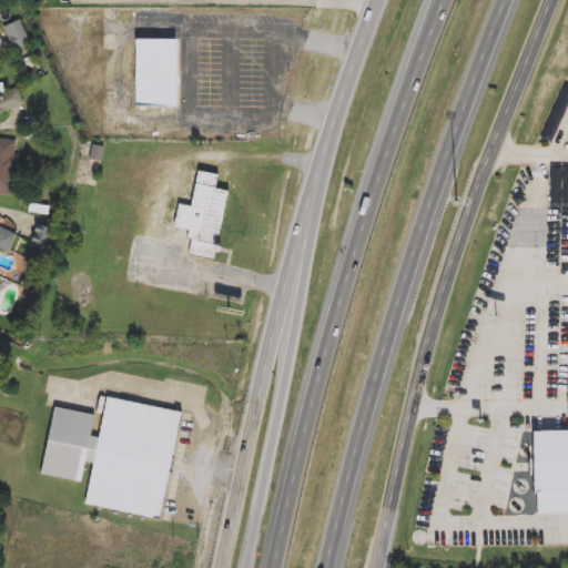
[(180,109),(132,109),(132,39),(180,39),(180,109)]
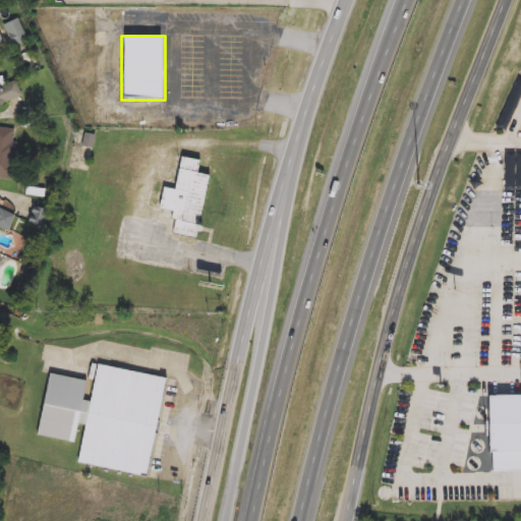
[(0,104),(0,84),(17,80),(21,99),(0,104)]
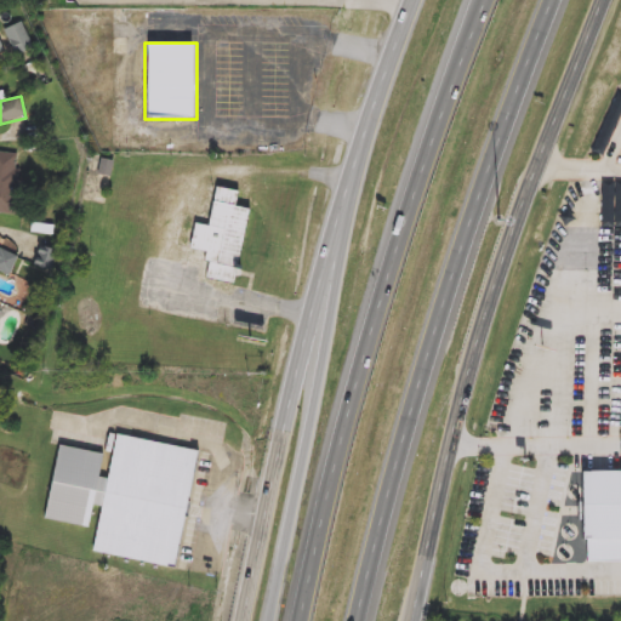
[(0,212),(0,152),(20,154),(12,215),(0,212)]
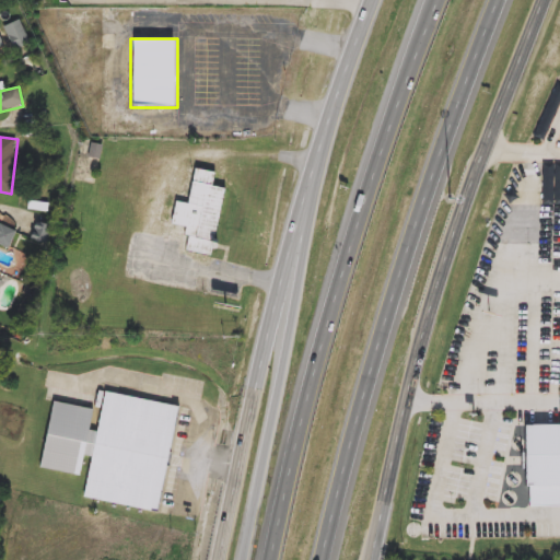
[(223,189),(211,258),(184,253),(188,229),(170,225),(173,202),(186,205),(193,168),(213,173),(211,187),(223,189)]
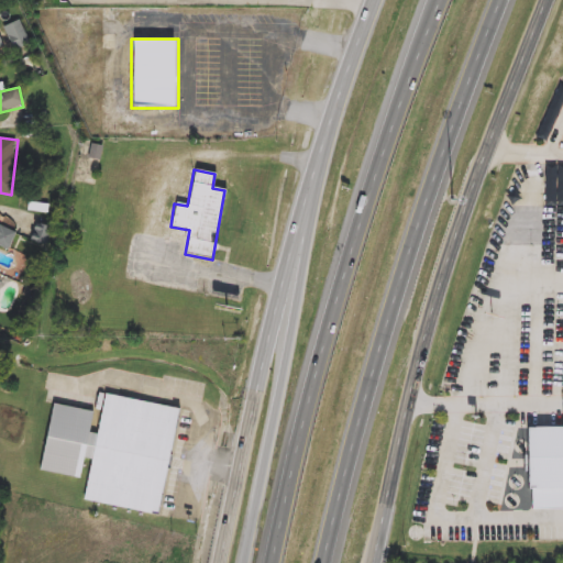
[(0,247),(0,227),(15,233),(9,251),(0,247)]
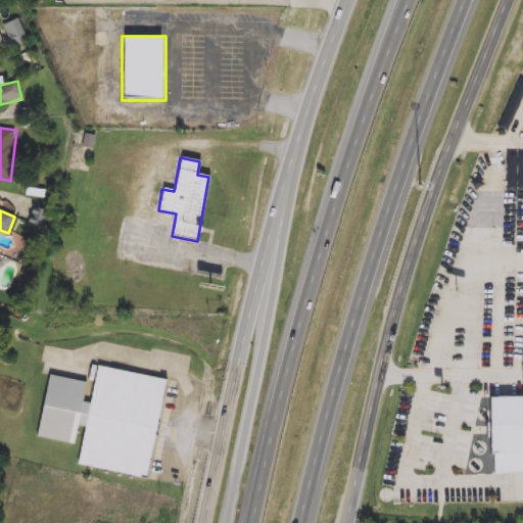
[(37,437),(47,376),(89,383),(92,367),(162,379),(145,478),(74,466),(78,444),(37,437)]
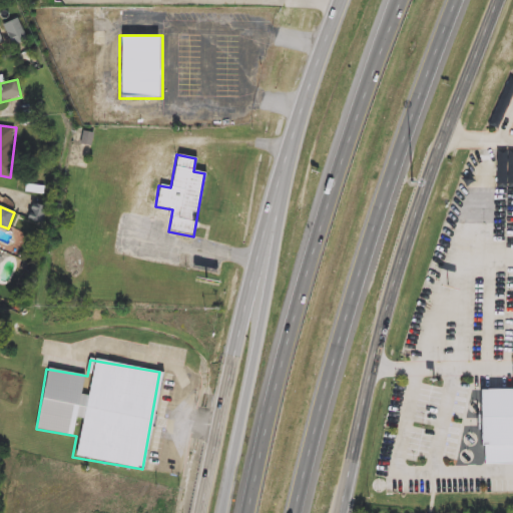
[(512,462),(482,462),(482,444),(475,444),(475,387),(512,387),(512,462)]
